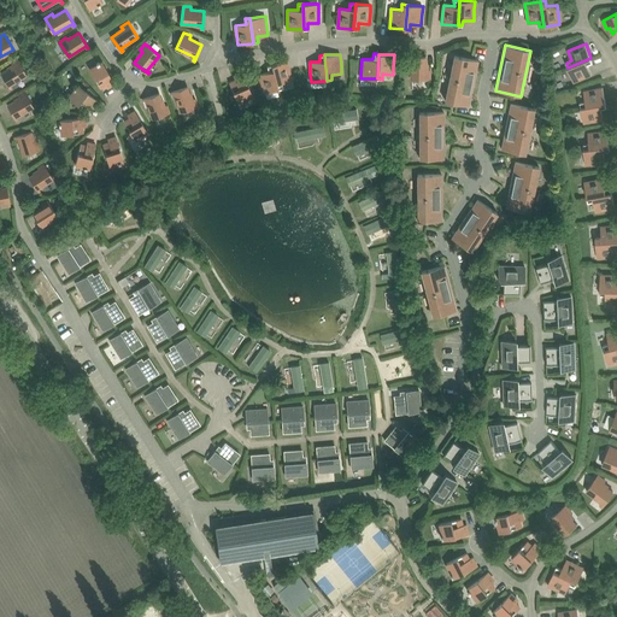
[(453,56),(445,101),(469,106),(479,60),(453,56)]
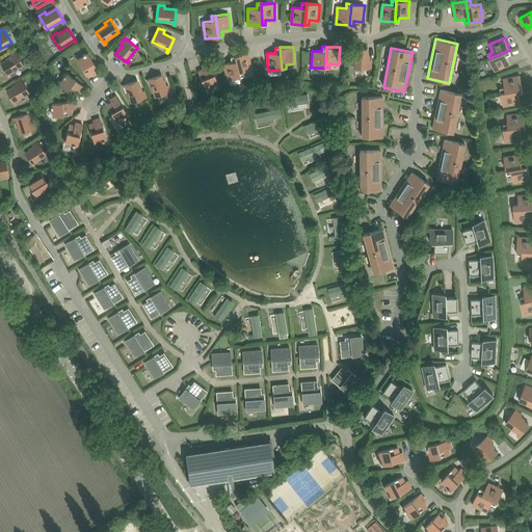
[(354,50),(354,60),(354,69),(371,69),(371,60),(367,60),(367,49),(351,49),(351,50),(354,50)]
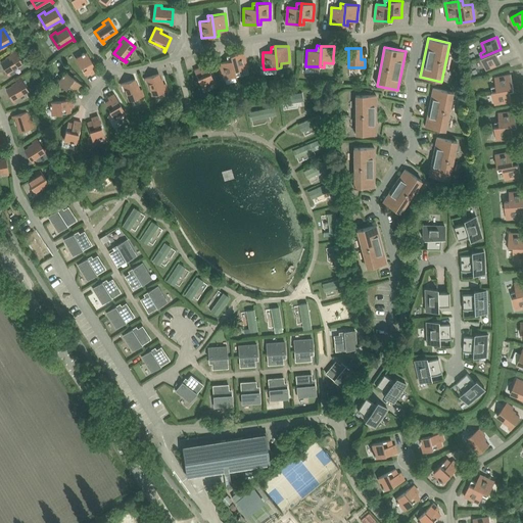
[(486,69),(492,67),(502,63),(498,55),(503,53),(501,49),(481,57),(486,69)]
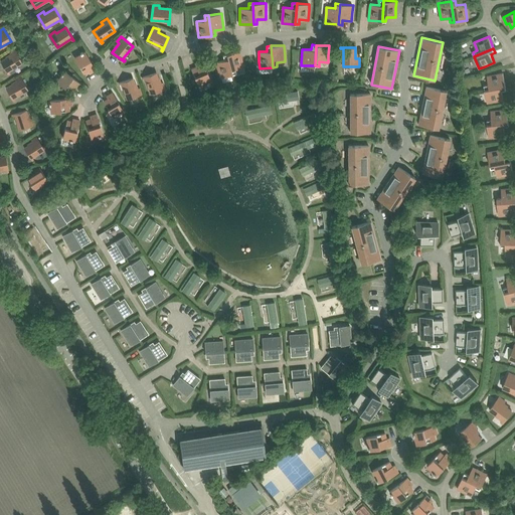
[(1,61),(9,74),(10,73),(9,70),(23,62),(15,49),(10,52),(11,55),(1,61)]
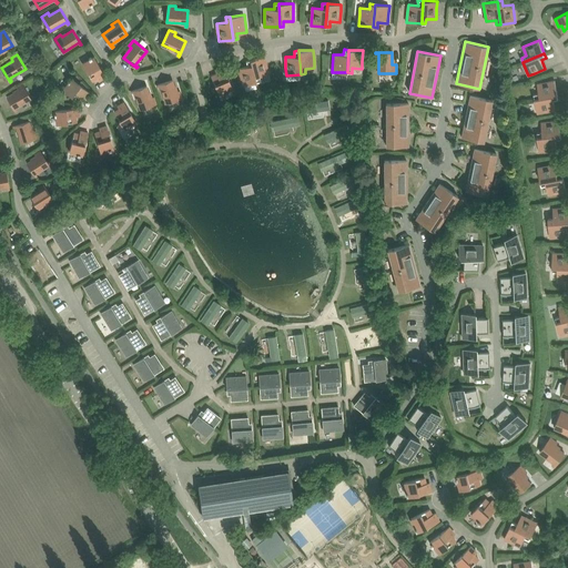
[(270,73),(267,67),(264,56),(251,60),(257,82),(262,81),(260,77),(270,73)]
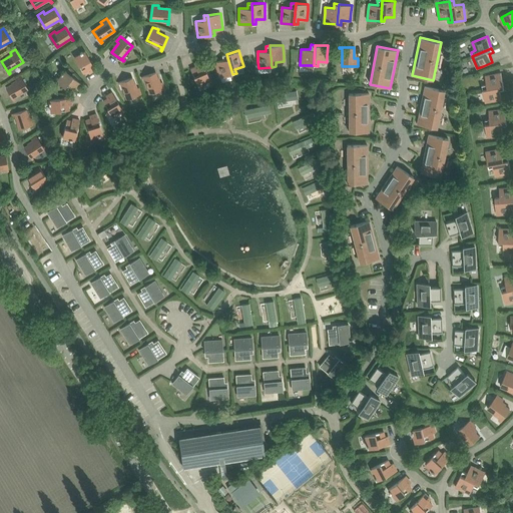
[(75,57),(84,73),(88,70),(90,73),(96,69),(85,51),(83,52),(83,51),(81,53),(81,54),(75,57)]
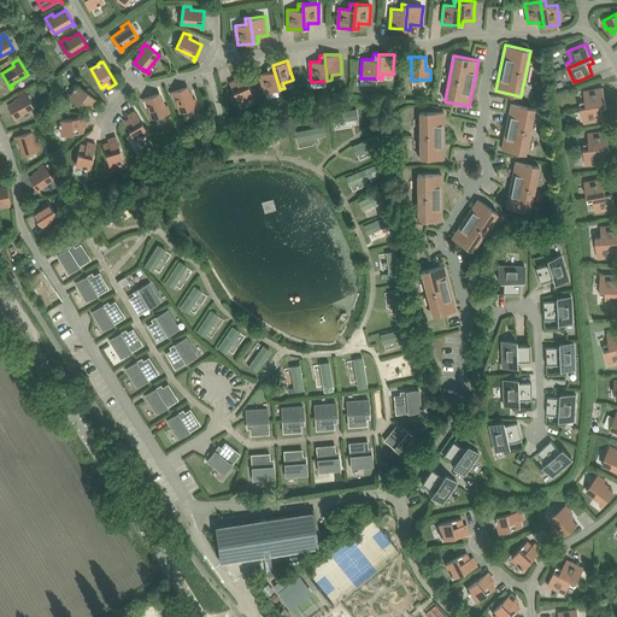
[(259,75),(262,86),(264,94),(280,89),(272,65),(268,66),(269,71),(259,75)]
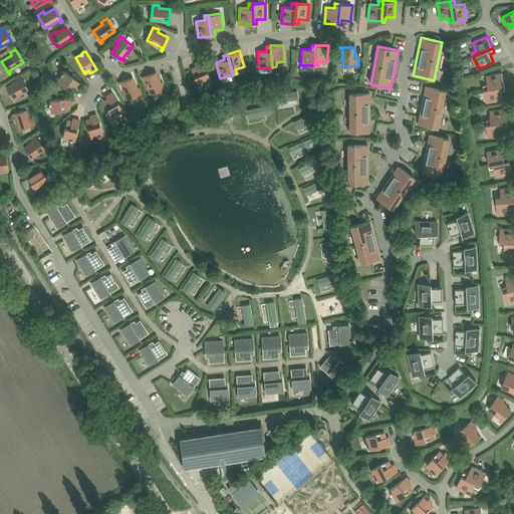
[(192,68),(196,78),(200,87),(212,82),(202,60),(195,63),(197,66),(192,68)]
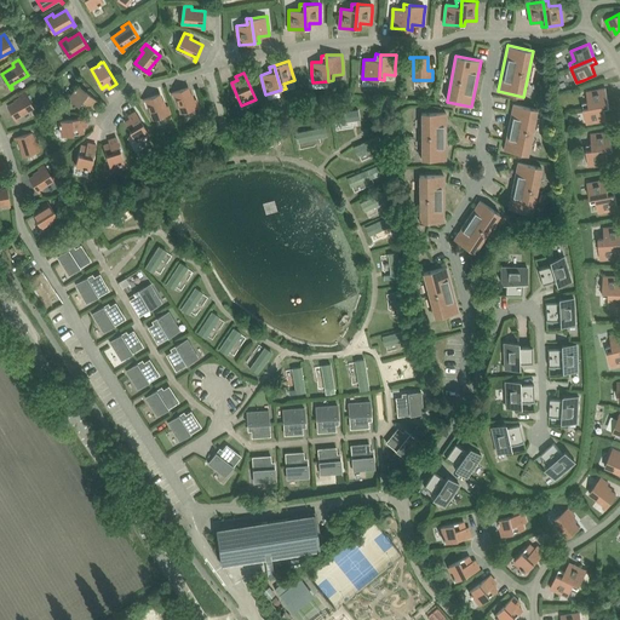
[(70,97),(87,110),(91,105),(93,108),(99,102),(79,86),(78,87),(76,87),(74,90),(75,91),(70,97)]
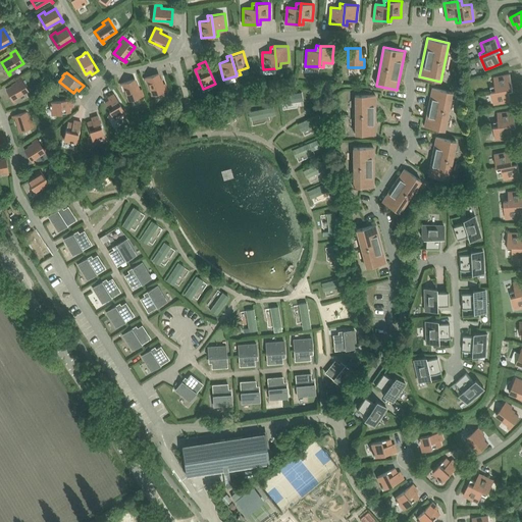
[(163,85),(159,73),(145,79),(145,80),(148,79),(153,95),(167,90),(165,84),(163,85)]
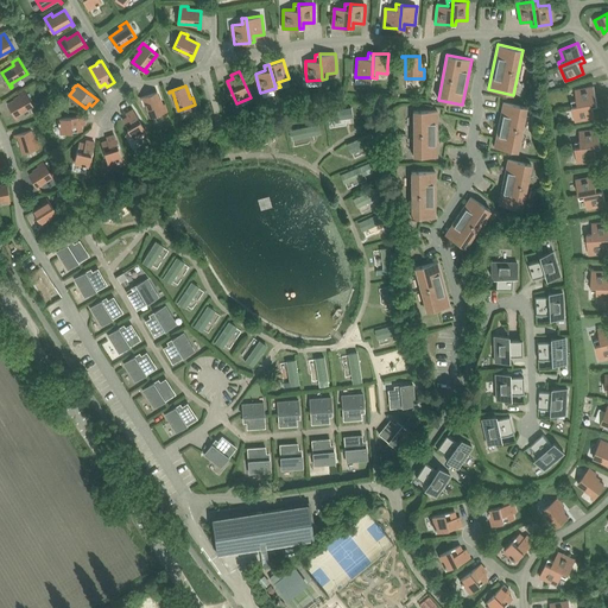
[(594,87),(582,88),(575,90),(577,100),(571,101),(572,106),(597,101),(594,87)]
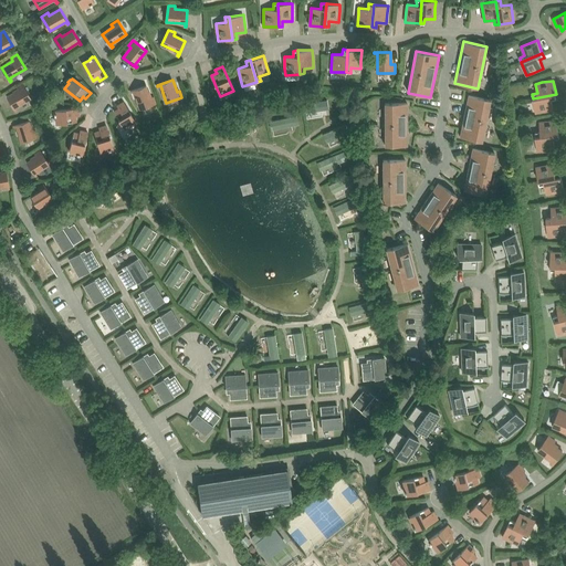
[(19,90),(8,96),(16,111),(17,109),(16,107),(31,98),(23,84),(17,87),(19,90)]
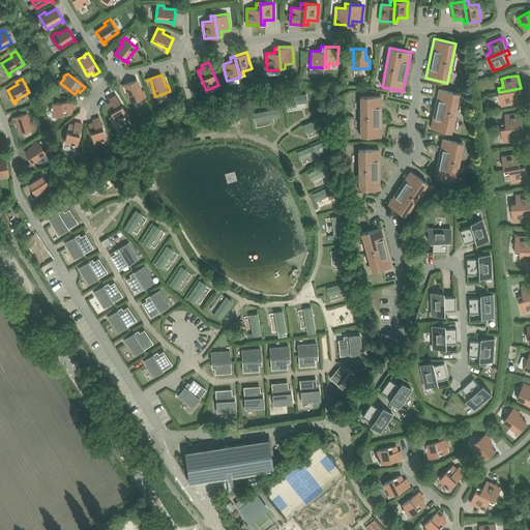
[(141,91),(138,80),(122,85),(123,87),(126,86),(131,101),(146,97),(144,90),(141,91)]
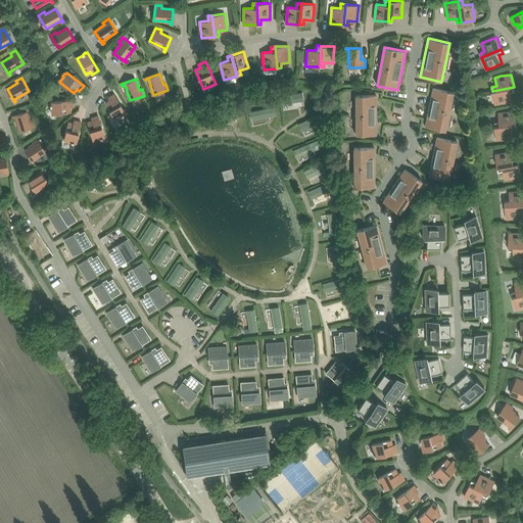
[(492,91),(494,104),(511,101),(510,92),(514,91),(514,87),(492,91)]
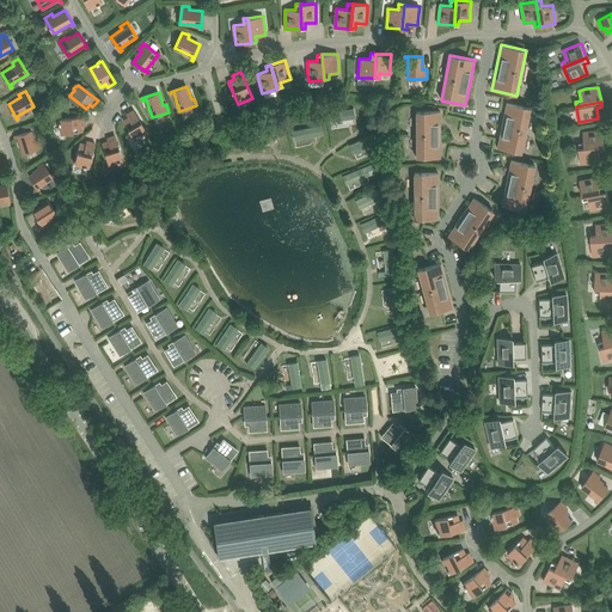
[(506,103),(496,147),(521,153),(531,108),(506,103)]
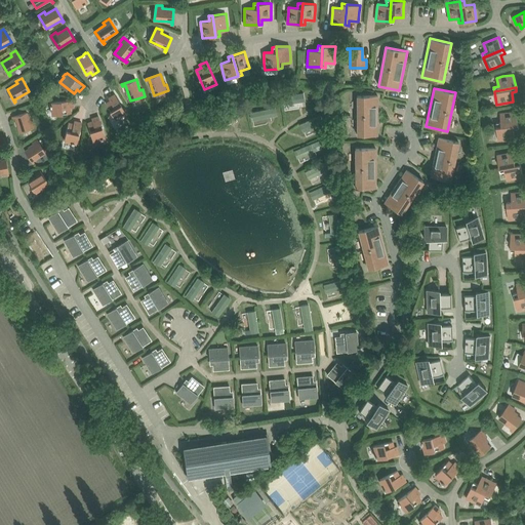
[(281,96),(283,105),(305,101),(303,92),(281,96)]
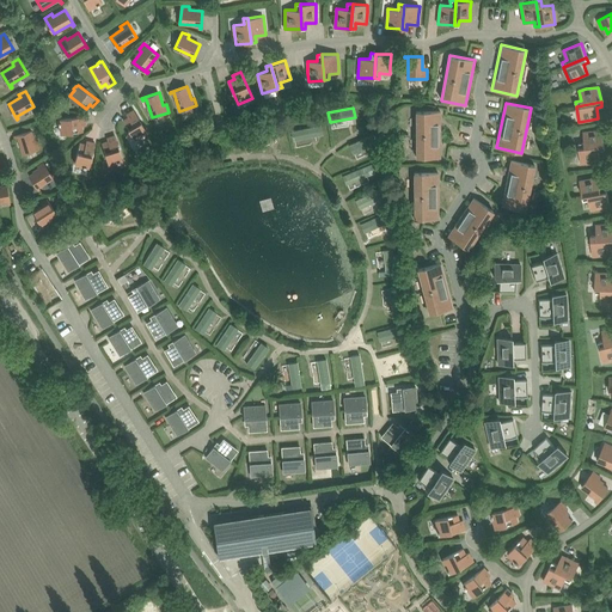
[(147,132),(135,110),(128,115),(129,117),(124,121),(135,139),(142,135),(144,136),(146,134),(145,133),(147,132)]
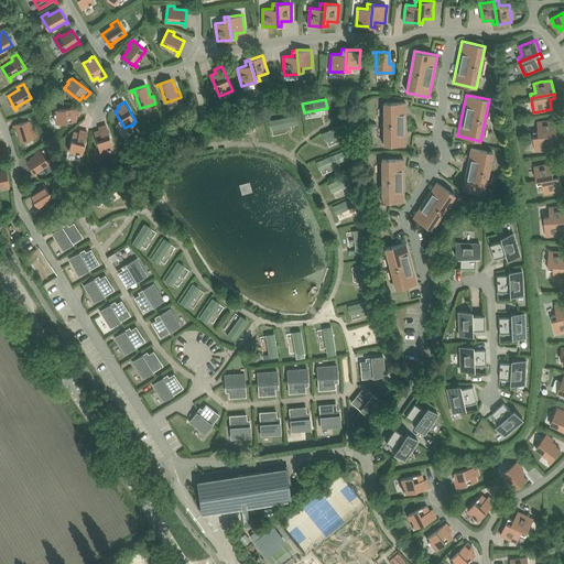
[(407,102),(383,102),(383,145),(407,145),(407,102)]
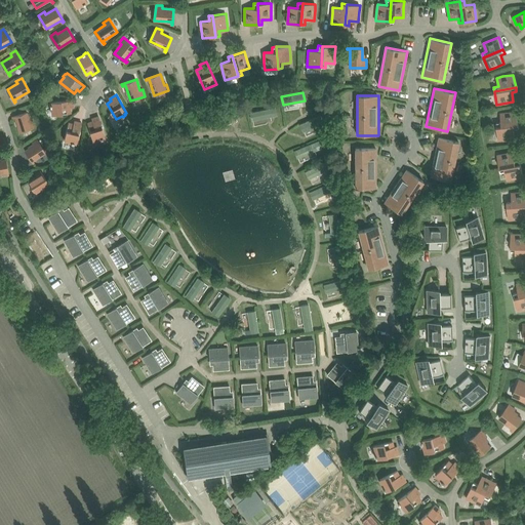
[(53,115),(72,113),(71,108),(74,107),(73,99),(51,103),(52,105),(51,105),(51,107),(52,107),(53,115)]
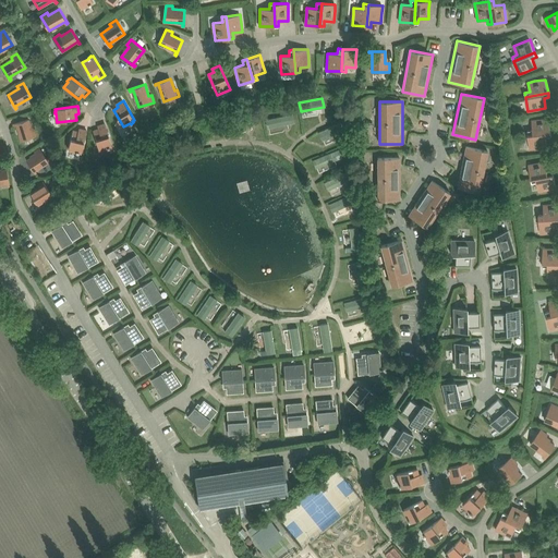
[(266,119),(267,128),(290,123),(288,114),(266,119)]
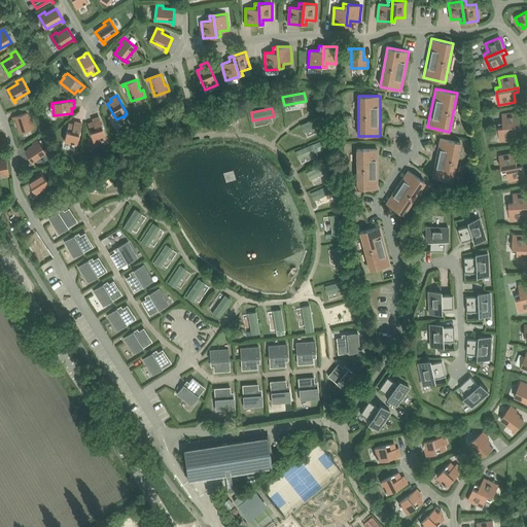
[(215,116),(217,125),(238,117),(236,109),(215,116)]
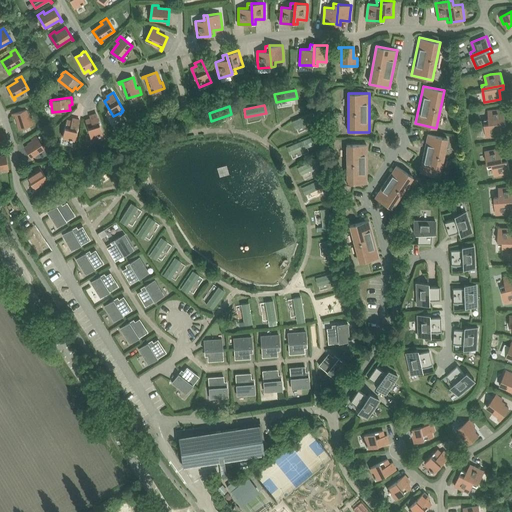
[(504,108),(494,110),(488,110),(489,119),(484,120),(484,124),(505,121),(504,108)]
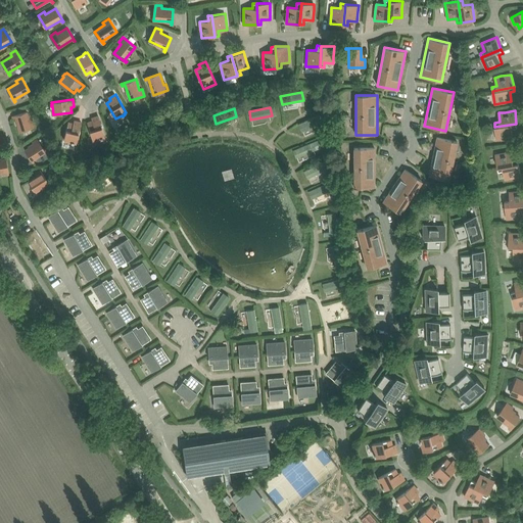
[(31,122),(28,111),(12,116),(13,117),(16,116),(17,122),(20,131),(35,127),(34,121),(31,122)]
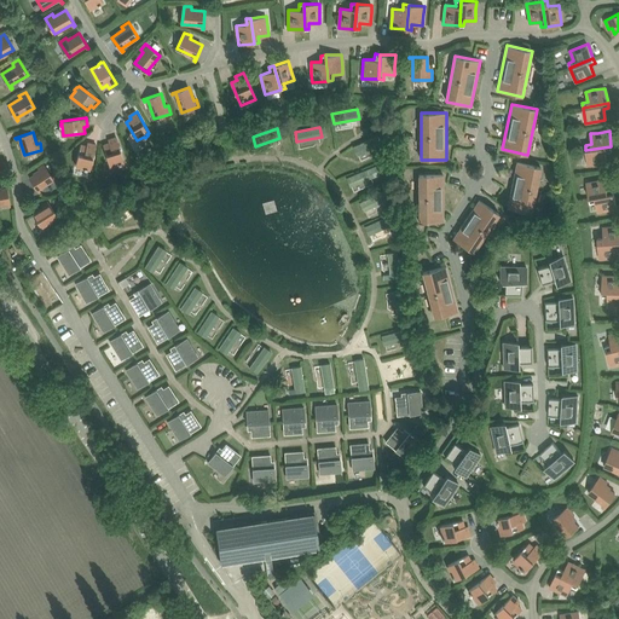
[(381,145),(376,136),(353,146),(357,155),(381,145)]
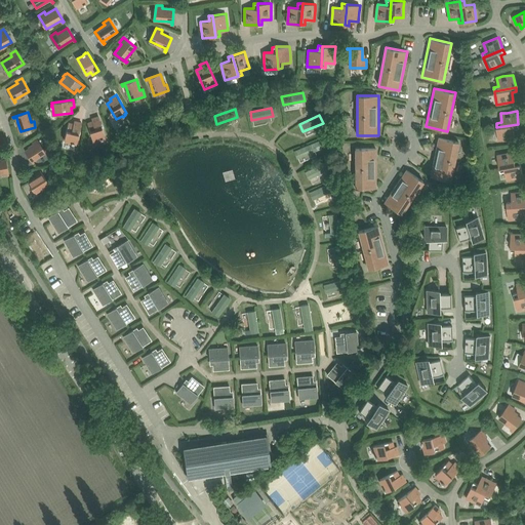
[(106,137),(99,117),(92,119),(93,121),(88,123),(93,140),(102,138),(102,139),(104,138),(104,137),(106,137)]
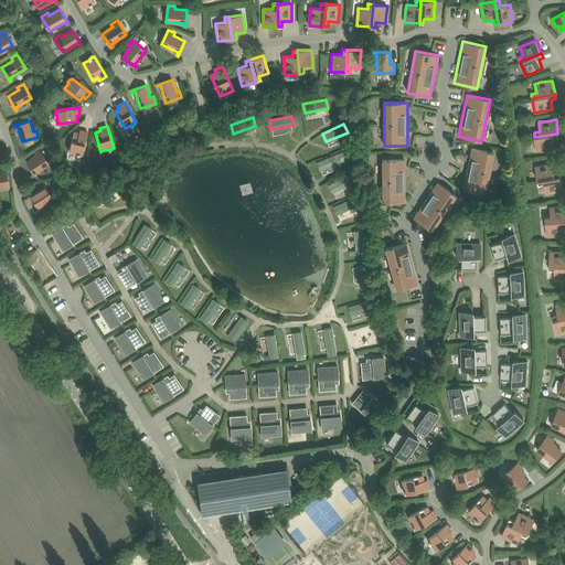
[(80,132),(74,131),(70,151),(77,153),(77,155),(81,155),(81,153),(83,155),(88,131),(81,130),(80,132)]
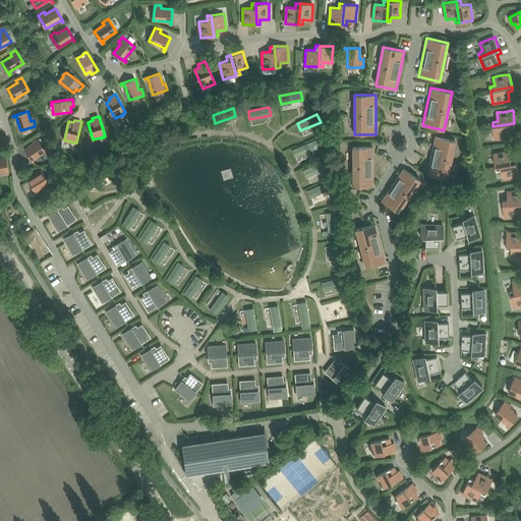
[(493,126),(495,139),(511,137),(510,128),(515,127),(514,123),(493,126)]
